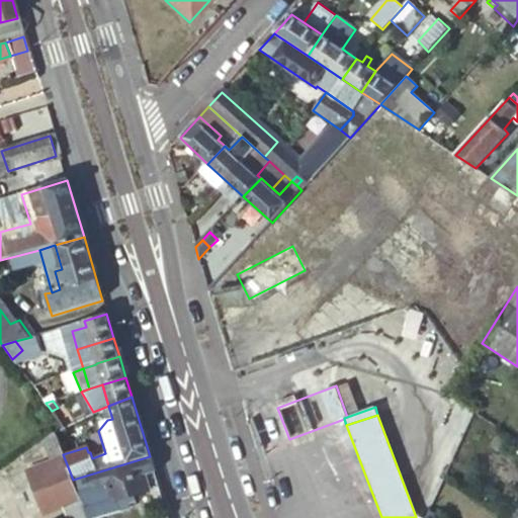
[(59,442),(54,428),(45,436),(49,446),(59,442)]
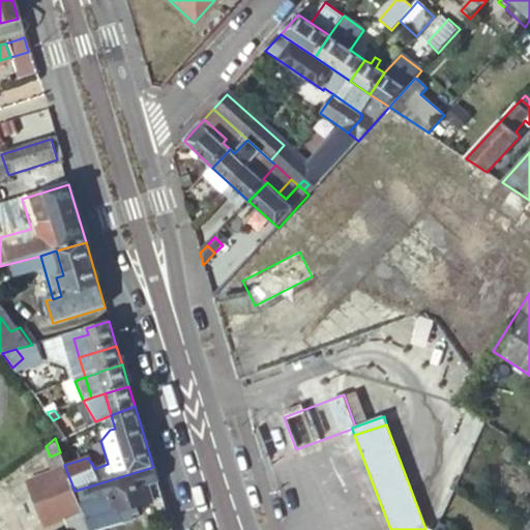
[(64,465),(88,458),(84,447),(61,454),(64,465)]
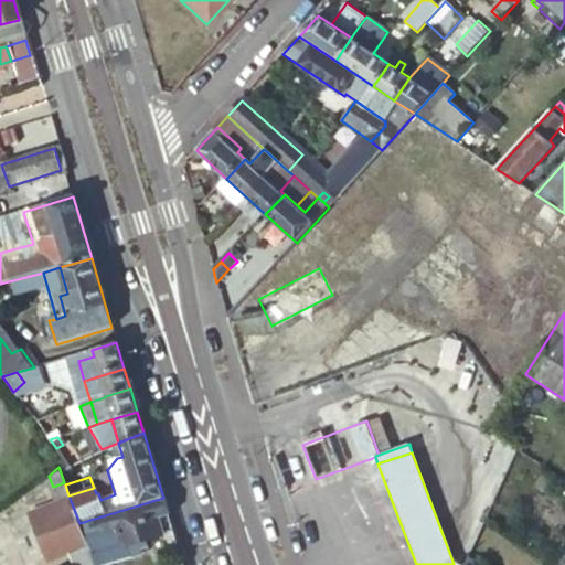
[(38,523),(43,521),(41,514),(50,511),(48,505),(56,502),(61,514),(71,511),(78,532),(82,531),(80,523),(68,496),(65,484),(64,482),(53,487),(59,501),(33,511),(38,523)]
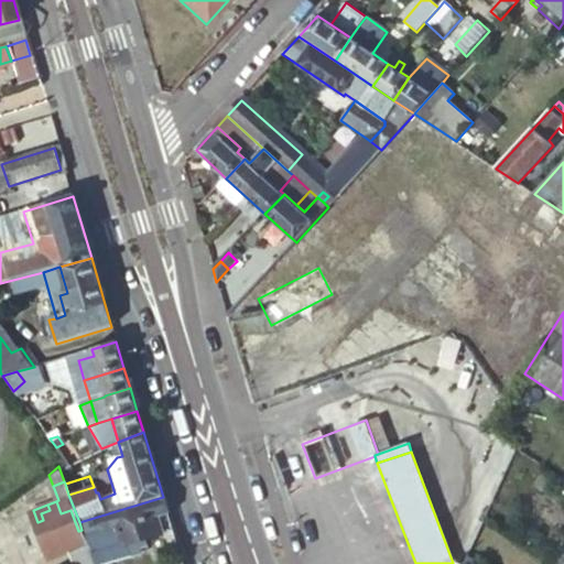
[(169,516),(163,497),(79,522),(82,530),(84,534),(116,524),(121,521),(129,546),(130,546),(138,544),(139,541),(161,534),(156,519),(169,516)]
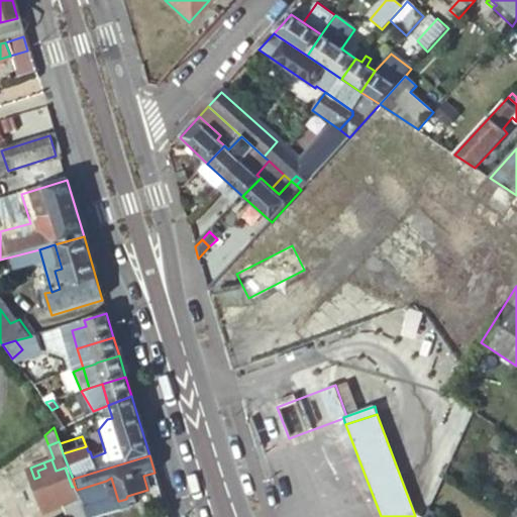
[(72,487),(65,468),(56,471),(52,459),(43,462),(45,468),(37,471),(39,477),(34,479),(47,510),(77,500),(72,487)]
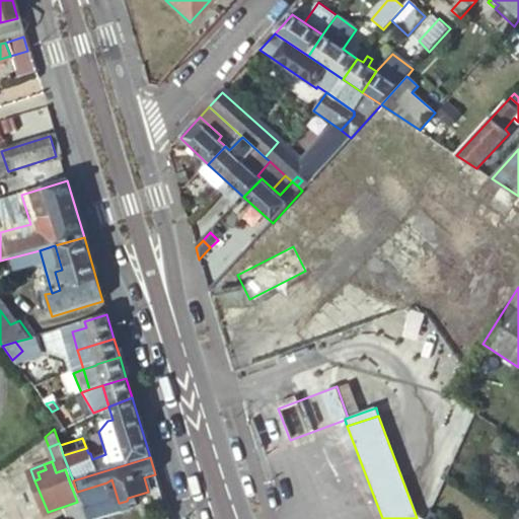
[(85,518),(80,504),(70,507),(74,518),(85,518)]
